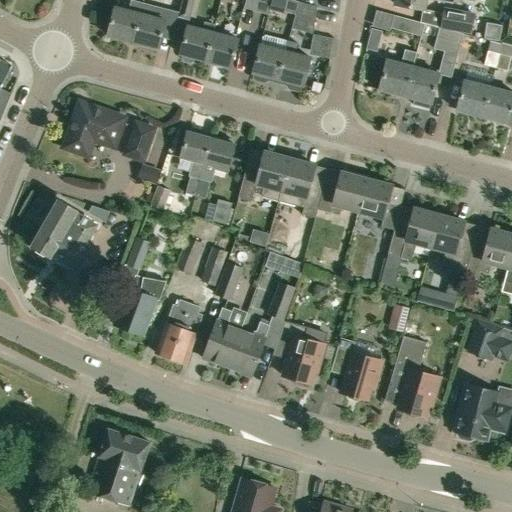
[(133,43),(140,14),(143,3),(131,0),(130,0),(128,11),(115,7),(107,36),(133,43)]
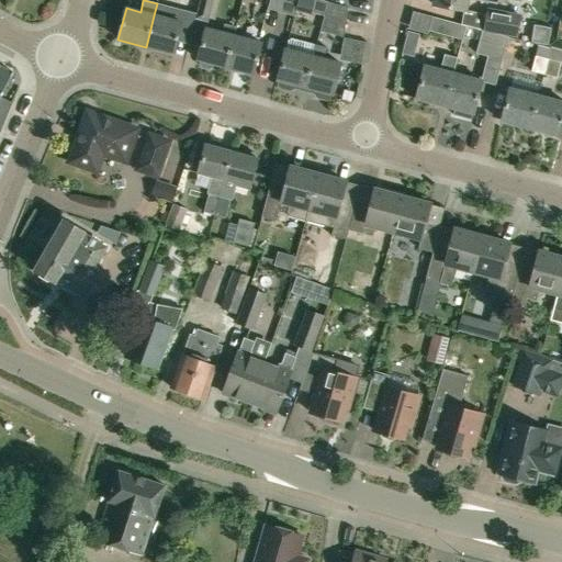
[(213,0),(200,0),(195,20),(208,23),(213,0)]
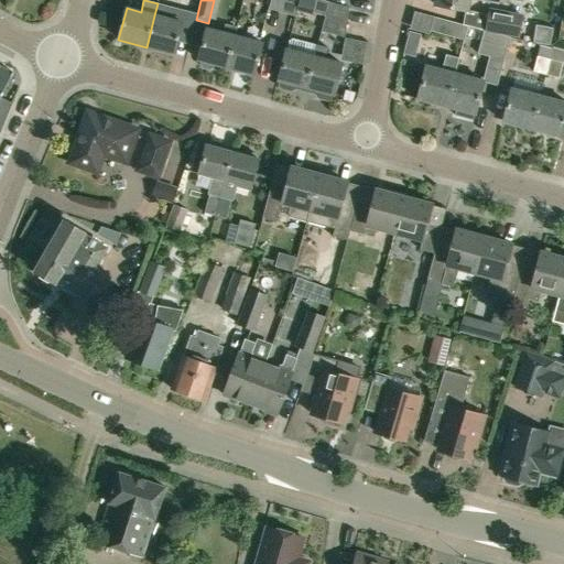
[(271,0),(269,10),(283,14),(286,0),(271,0)]
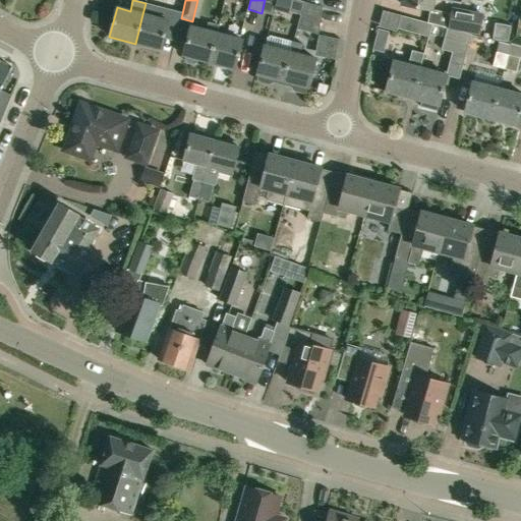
[(274,16),(277,0),(265,0),(262,13),(274,16)]
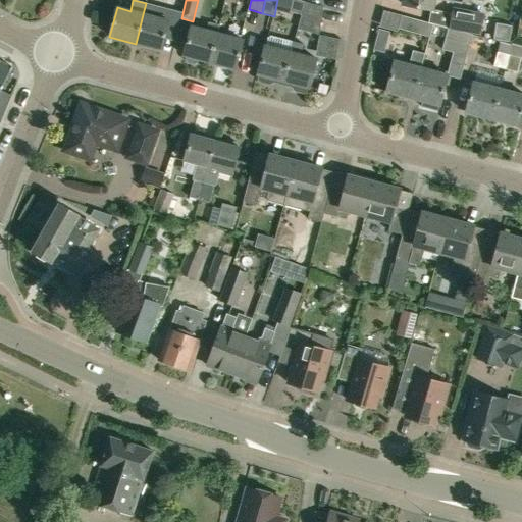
[(293,0),(290,12),(301,15),(305,2),(296,0),(293,0)]
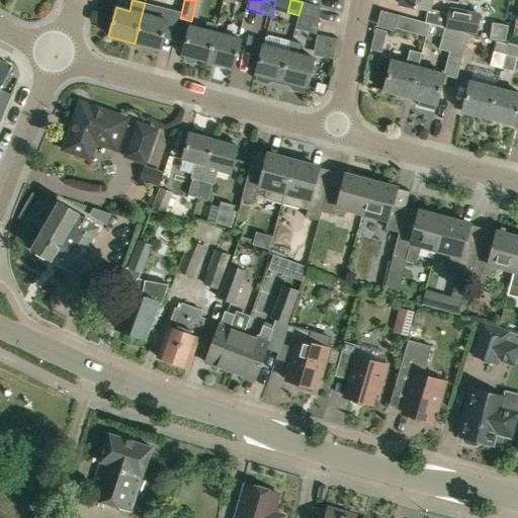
[(400,0),(400,5),(429,10),(431,0),(440,0),(458,3),(458,2),(466,3),(466,0),(400,0)]
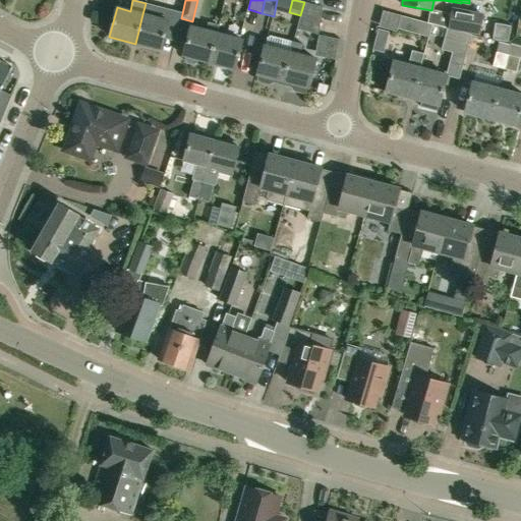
[(304,2),(300,15),(297,29),(319,35),(323,7),(304,2)]
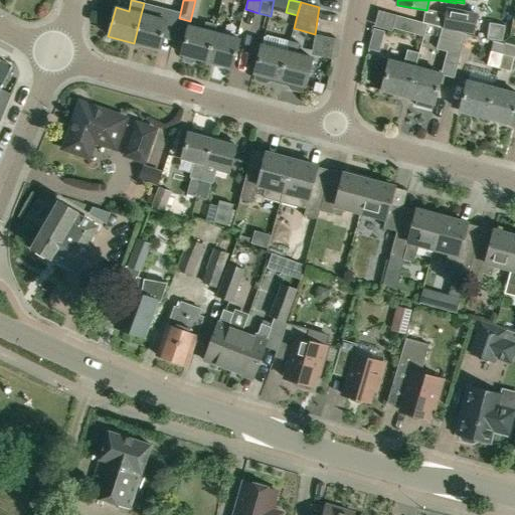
[(159,50),(166,21),(152,17),(155,6),(144,3),(141,14),(134,43),(159,50)]
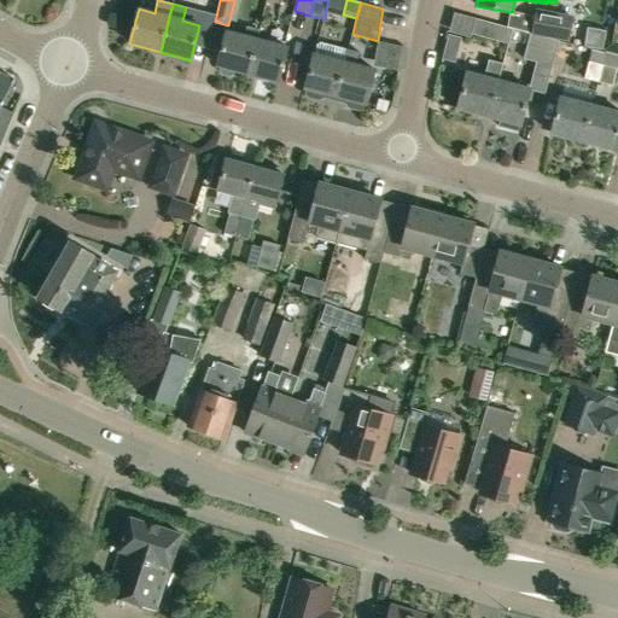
[(535,10),(534,17),(530,33),(569,41),(572,17),(535,10)]
